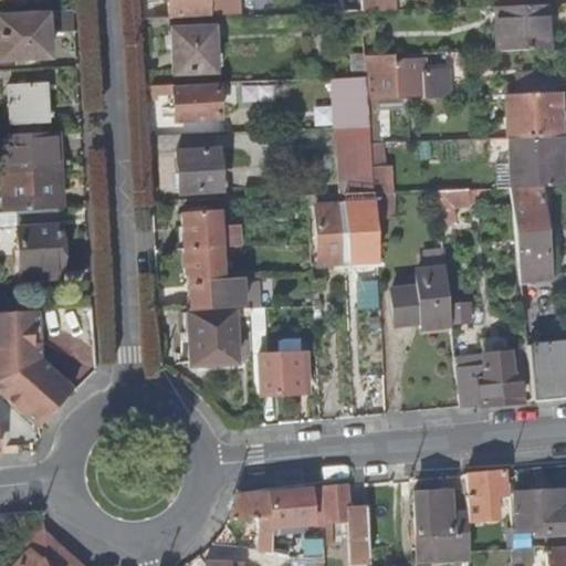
[(203,0),(165,0),(165,1),(138,2),(139,18),(206,16),(203,0)]
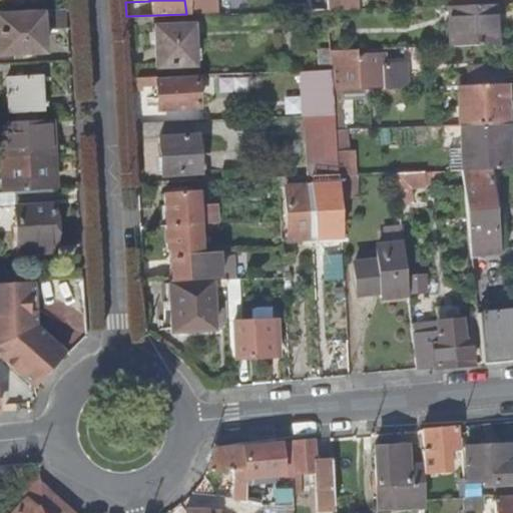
[(313,0),(314,11),(326,11),(325,0),(313,0)]
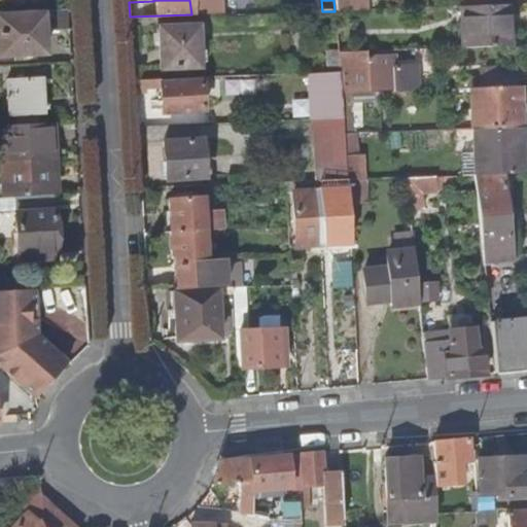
[(334,0),(335,11),(335,12),(363,11),(362,0),(334,0)]
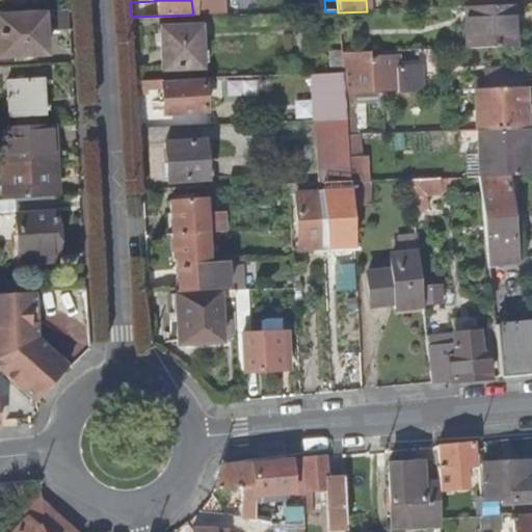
[(467,47),(513,45),(512,29),(508,29),(507,4),(463,6),(467,47)]
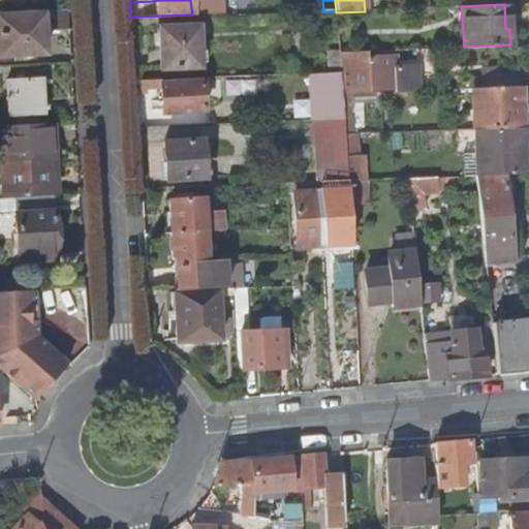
[(43,8),(0,10),(0,52),(47,50),(43,8)]
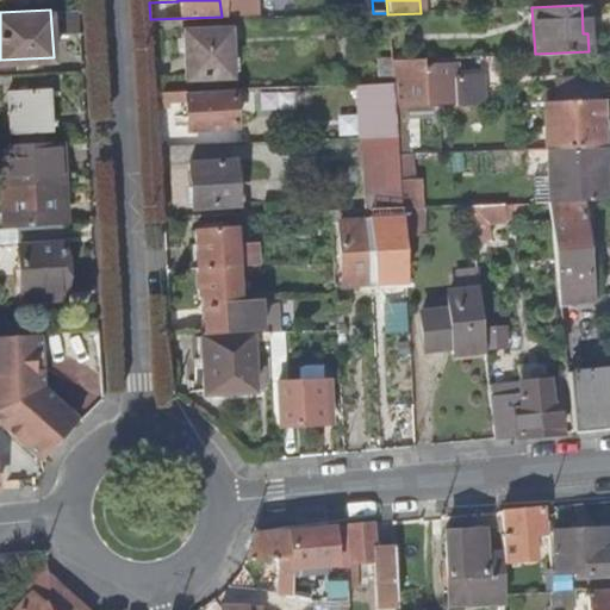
[(226,30),(181,31),(184,80),(229,78),(226,30)]
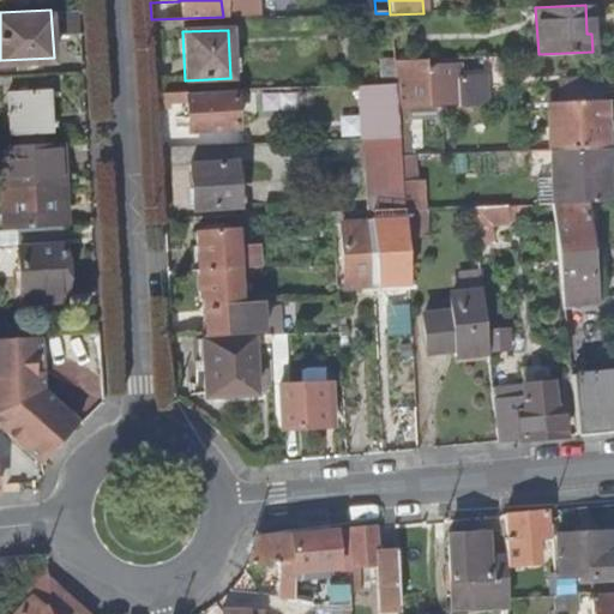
[(381,58),(383,82),(395,80),(393,61),(393,58),(381,58)]
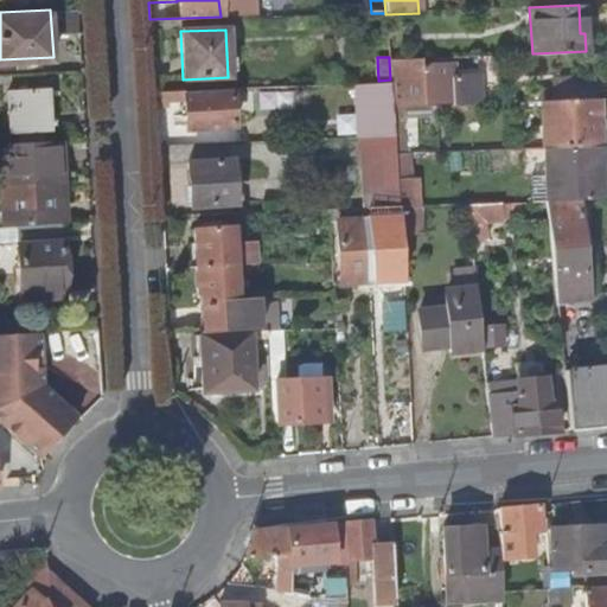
[(389,61),(390,80),(393,109),(480,104),(478,77),(454,78),(453,66),(423,69),(422,59),(389,61)]
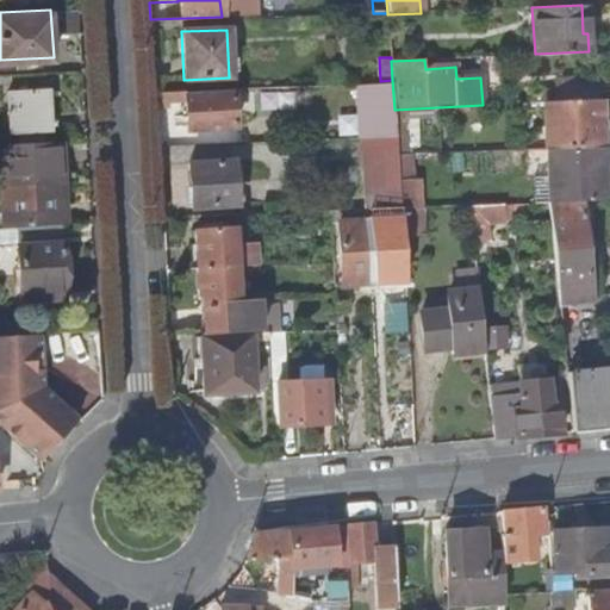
[(558,75),(559,93),(601,92),(599,75),(558,75)]
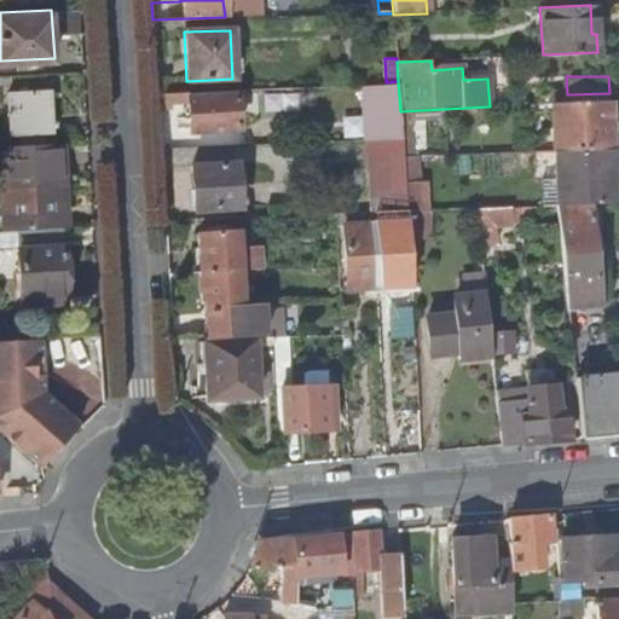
[(401,138),(400,111),(398,81),(386,82),(360,84),(363,139),(368,139),(401,138)]
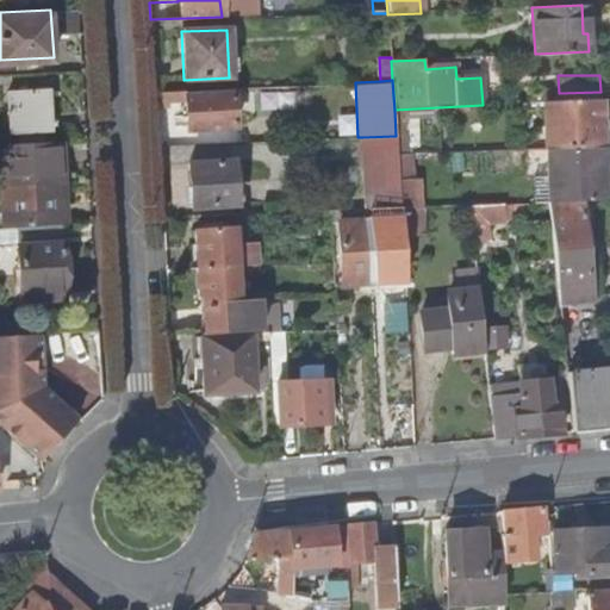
[(44,87),(8,89),(11,129),(47,126),(44,87)]
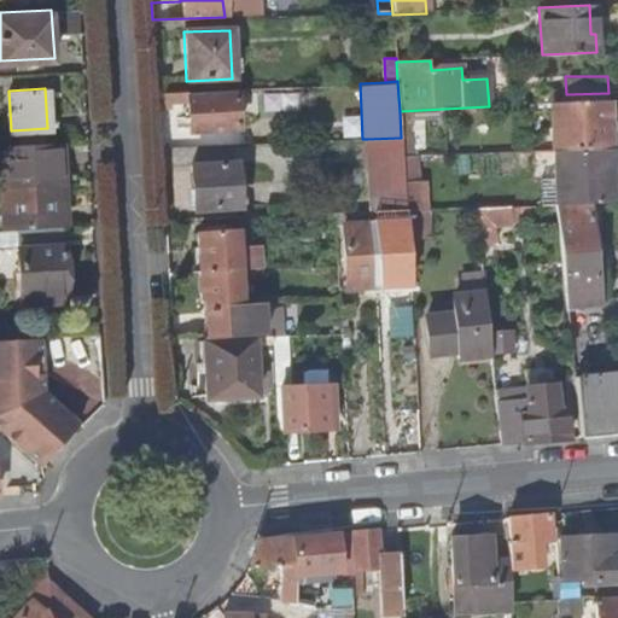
[(235,94),(188,95),(190,129),(237,128),(235,94)]
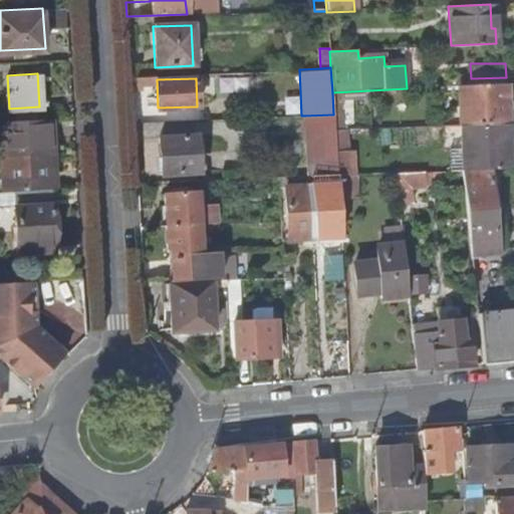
[(463,124),(467,124),(509,122),(508,81),(461,84),(463,124)]
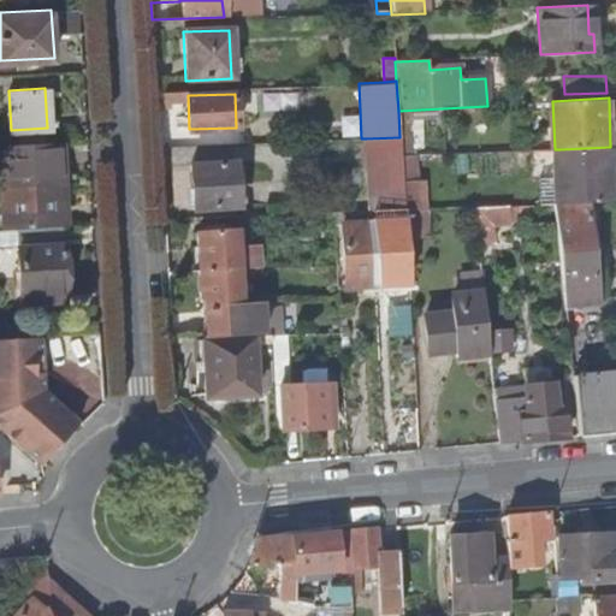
[(403,181),(401,157),(400,137),(366,138),(367,209),(388,209),(406,208),(403,181)]
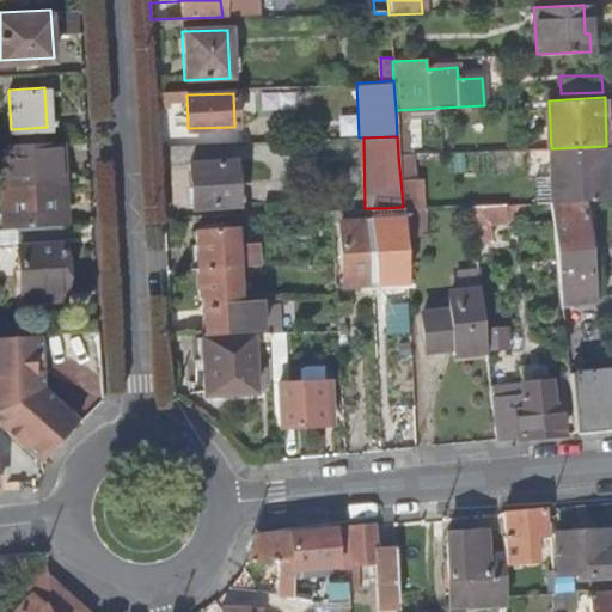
[(6,184),(59,181),(56,139),(13,142),(16,167),(5,167),(6,184)]
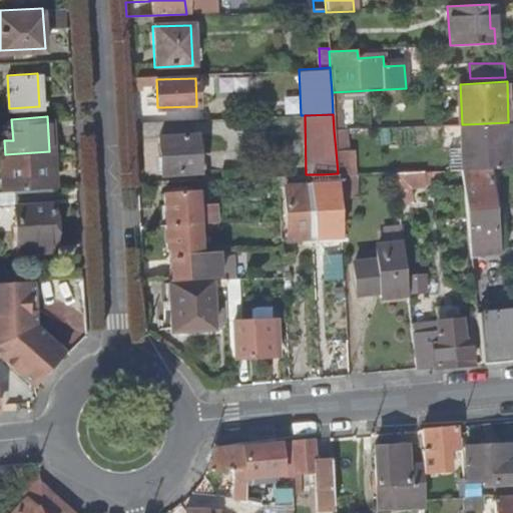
[(3,119),(4,140),(13,140),(11,119),(3,119)]
